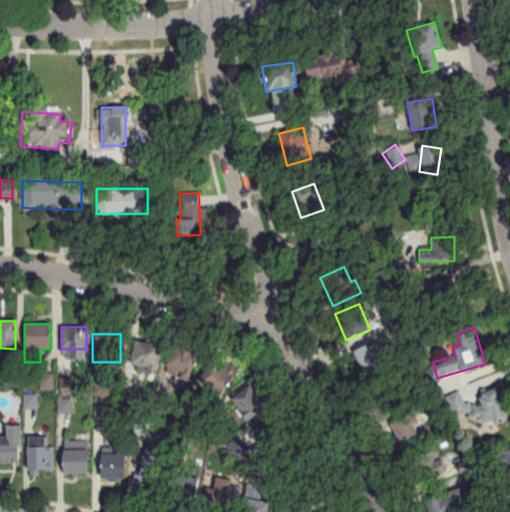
[(159,360),(151,339),(130,348),(138,368),(159,360)]
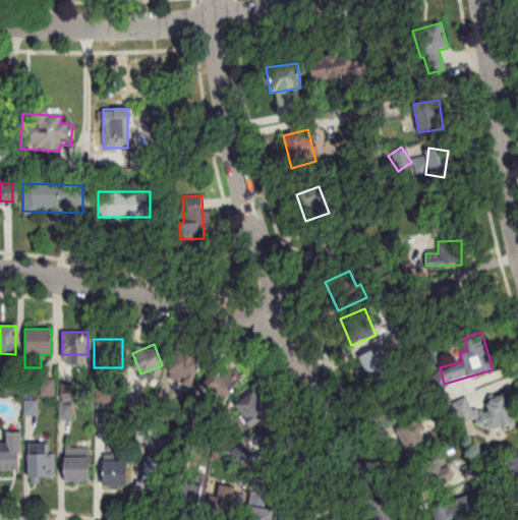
[(391,373),(381,346),(358,355),(369,382),(391,373)]
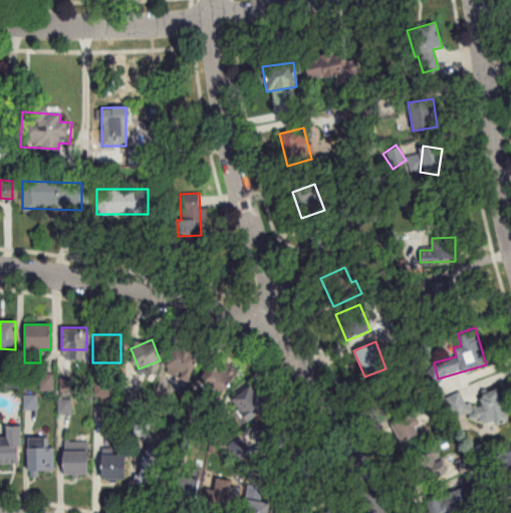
[(164,372),(190,381),(199,354),(173,345),(164,372)]
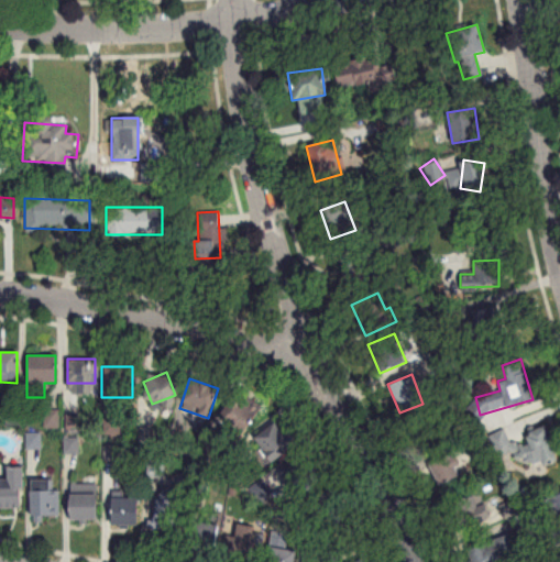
[(221,408),(235,433),(263,418),(249,393),(221,408)]
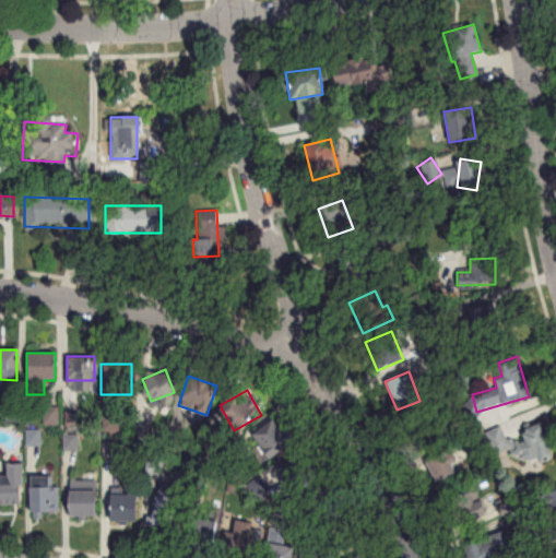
[(250,436),(271,460),(294,440),(273,416),(250,436)]
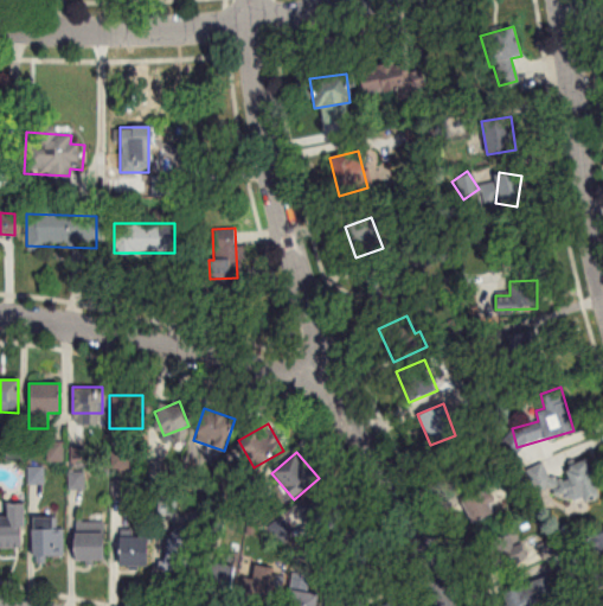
[(547,477),(549,501),(594,499),(592,461),(563,461),(564,476),(547,477)]
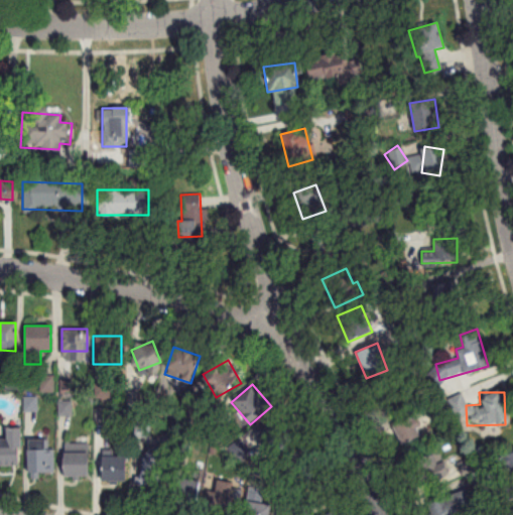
[(70,414),(70,401),(57,401),(57,414),(70,414)]
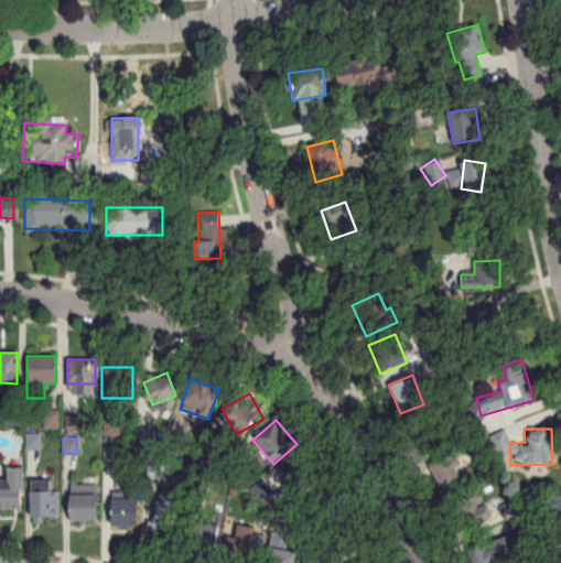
[(431,464),(440,490),(463,483),(454,456),(431,464)]
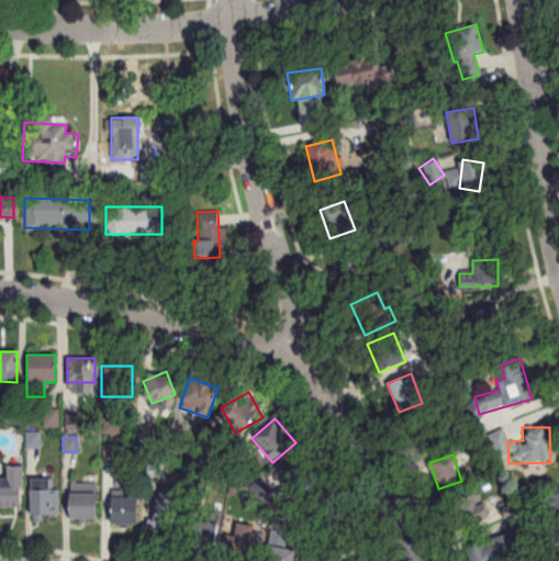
[(160,457),(146,456),(145,473),(160,474),(160,457)]
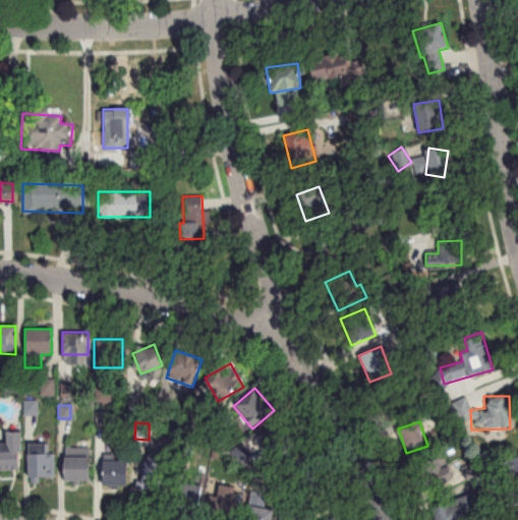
[(256,436),(272,460),(293,447),(278,422),(256,436)]
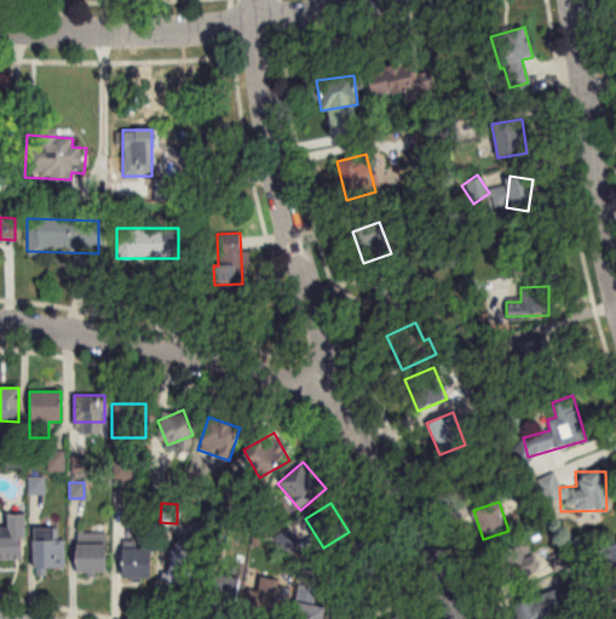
[(0,559),(24,559),(24,515),(7,515),(7,527),(0,527),(0,559)]
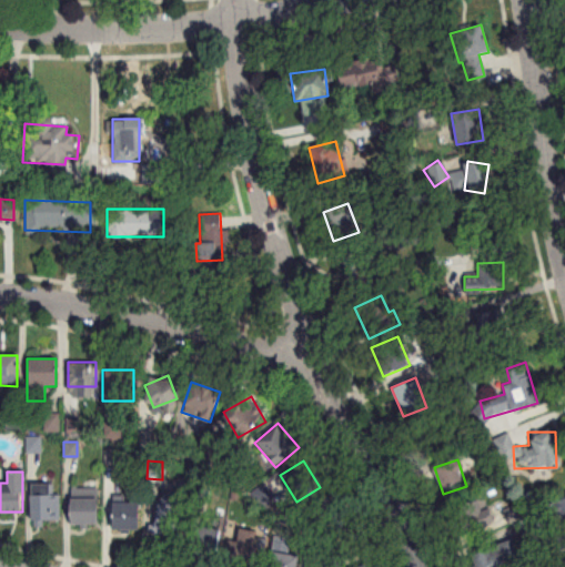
[(57,493),(51,493),(51,483),(31,483),(31,523),(57,523),(57,493)]
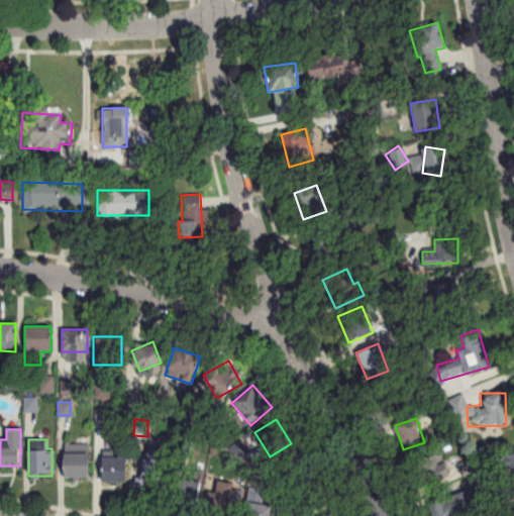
[(64,477),(88,477),(88,443),(64,443),(64,477)]
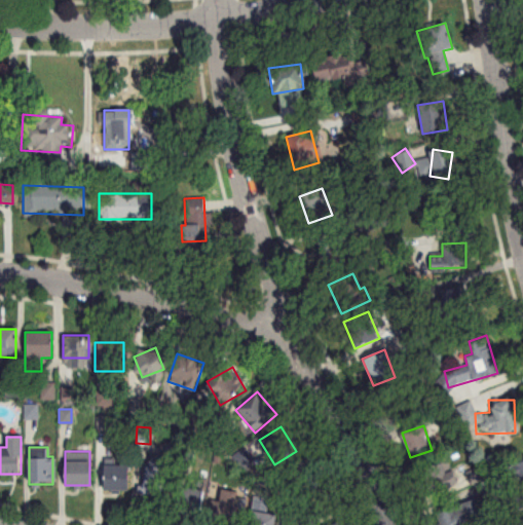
[(141,494),(164,497),(171,458),(147,454),(141,494)]
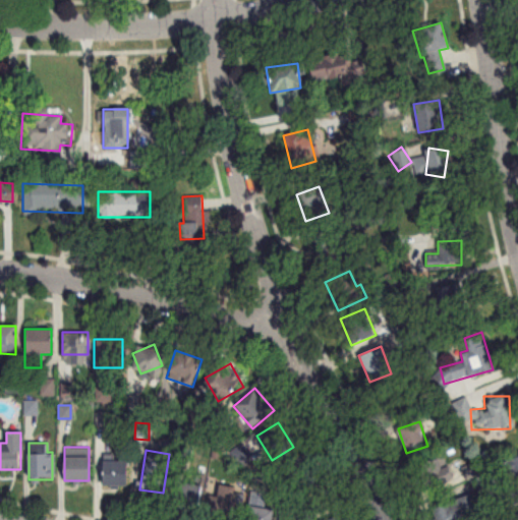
[(517,455),(501,464),(506,475),(515,471),(517,477),(517,455)]
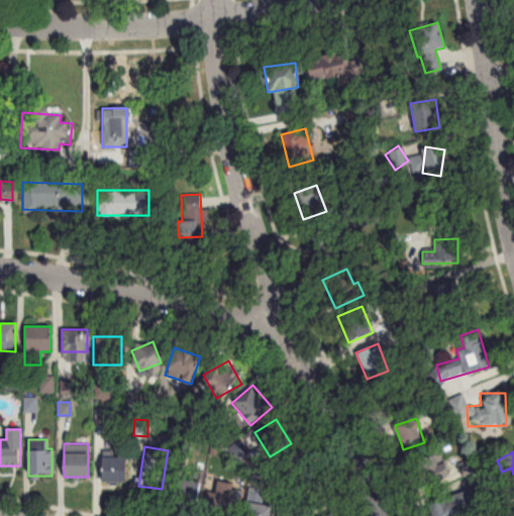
[(414,465),(421,487),(461,474),(463,477),(475,473),(471,459),(453,465),(450,452),(414,465)]
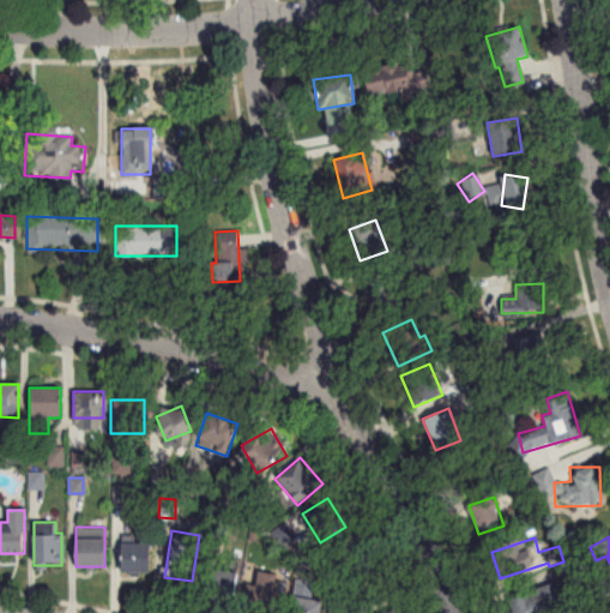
[(150,544),(121,544),(121,572),(150,572),(150,544)]
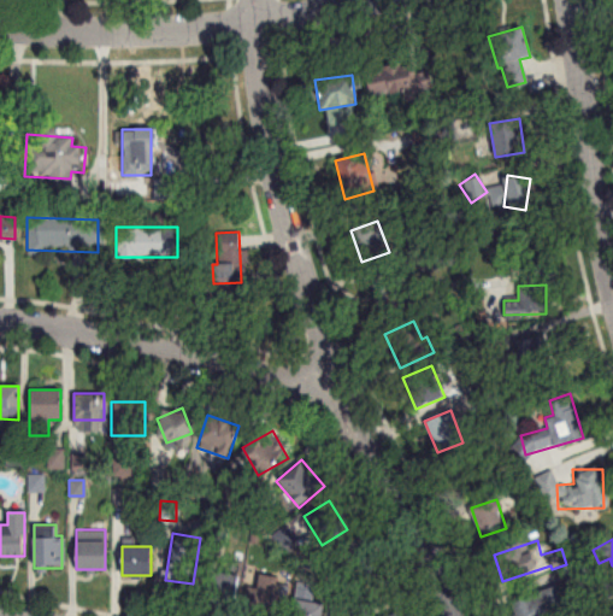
[(236,606),(271,615),(276,615),(287,578),(247,567),(236,606)]
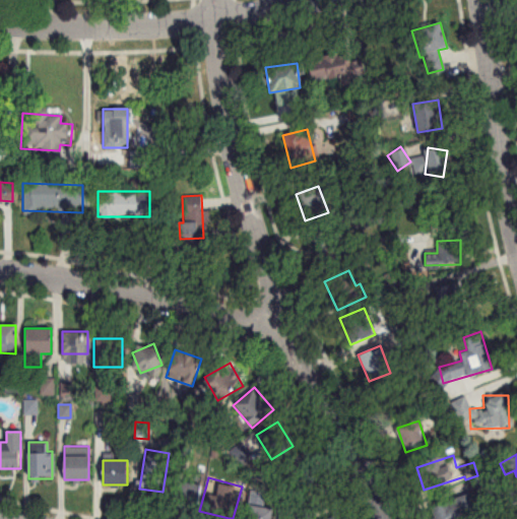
[(199,482),(173,482),(173,508),(199,508),(199,482)]
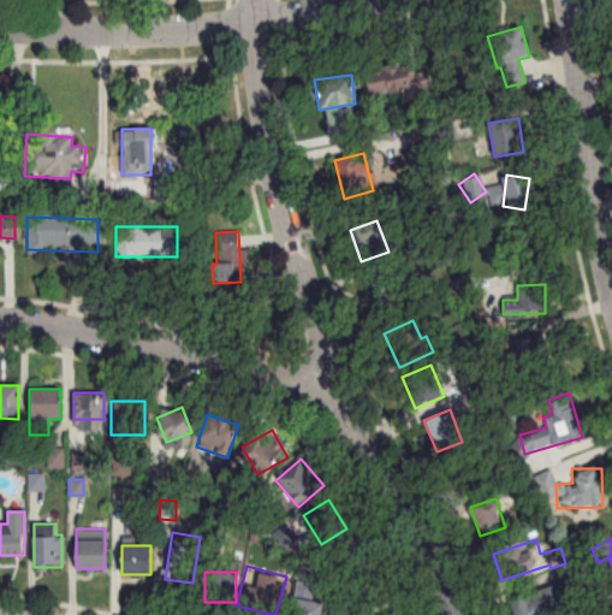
[(310,599),(313,585),(296,583),(290,614),(321,614),(325,603),(310,599)]
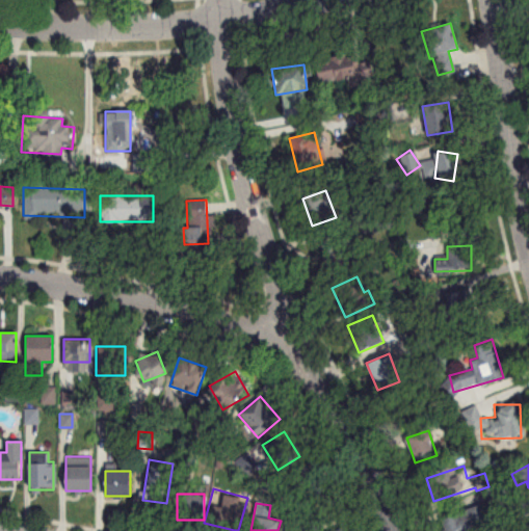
[(479,506),(440,520),(443,530),(474,530),(473,526),(484,522),(479,506)]
